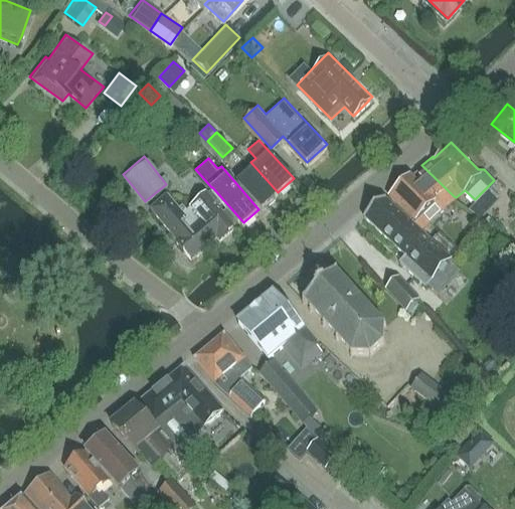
[(263,206),(278,192),(250,162),(247,165),(250,168),(238,180),(263,206)]
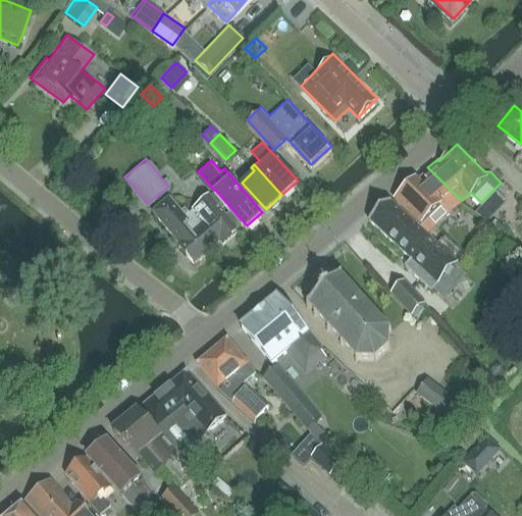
[(413,179),(397,196),(405,205),(402,207),(429,235),(440,224),(436,221),(462,200),(460,199),(427,167),(417,175),(413,179)]
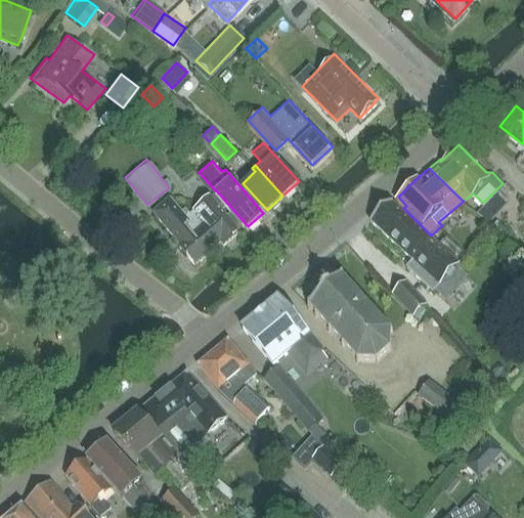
[(224,242),(238,228),(210,195),(186,214),(170,196),(151,212),(179,243),(195,261),(222,239),(224,242)]
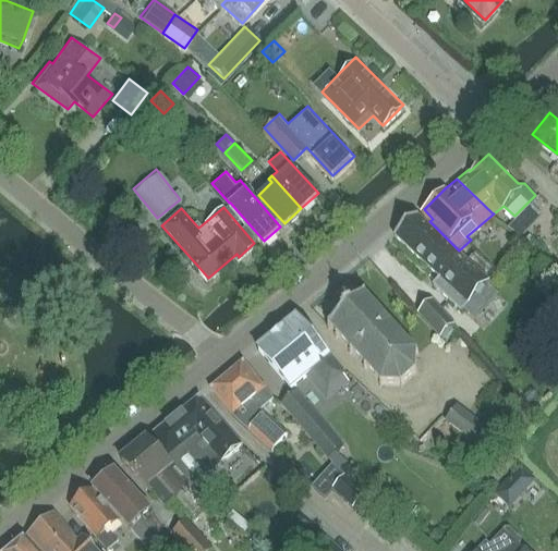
[(459,250),(428,221),(417,210),(393,231),(439,273),(433,280),(462,307),(462,306),(475,317),(500,291),(487,280),(488,278),(459,250)]
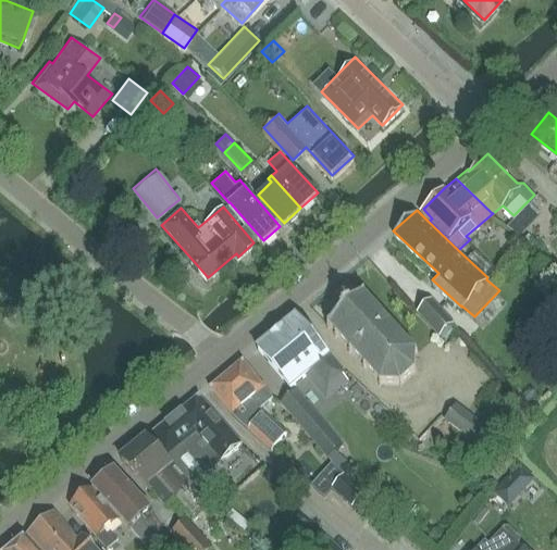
[(413,372),(415,352),(362,294),(327,325),(380,384),(400,384),(413,372)]
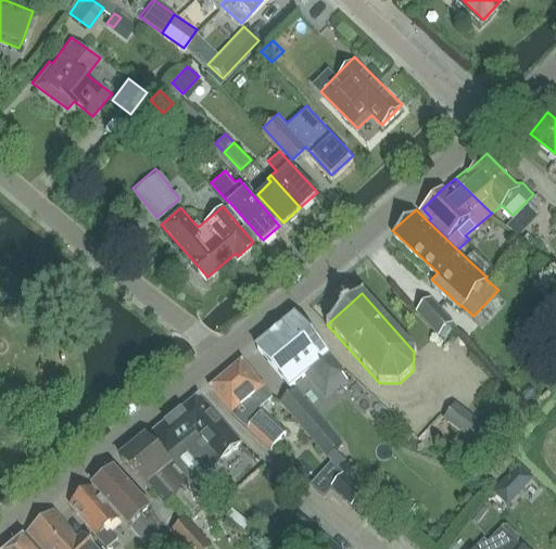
[(442,335),(452,326),(450,322),(454,318),(431,294),(415,307),(442,335)]
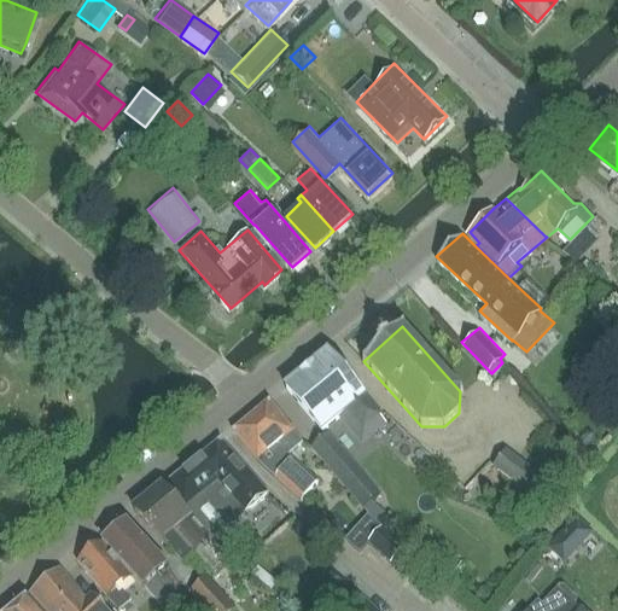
[(359,432),(382,413),(328,349),(287,384),(322,426),(340,412),(359,432)]
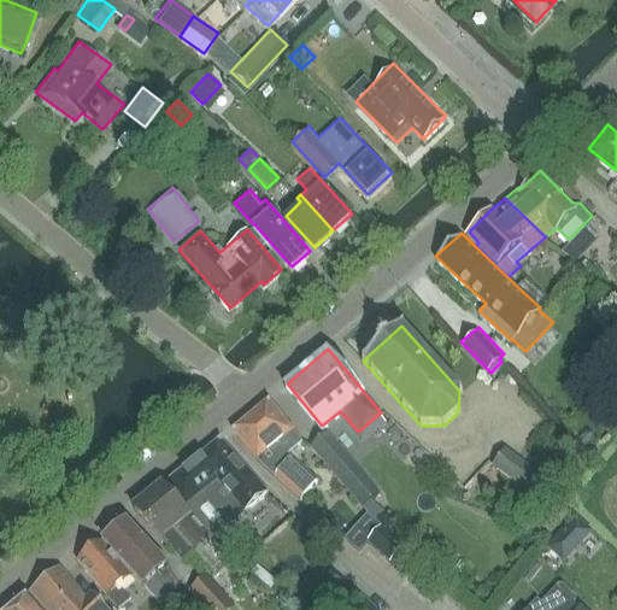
[(316,476),(297,457),(288,449),(303,437),(269,396),(233,424),(257,453),(299,494),(316,476)]
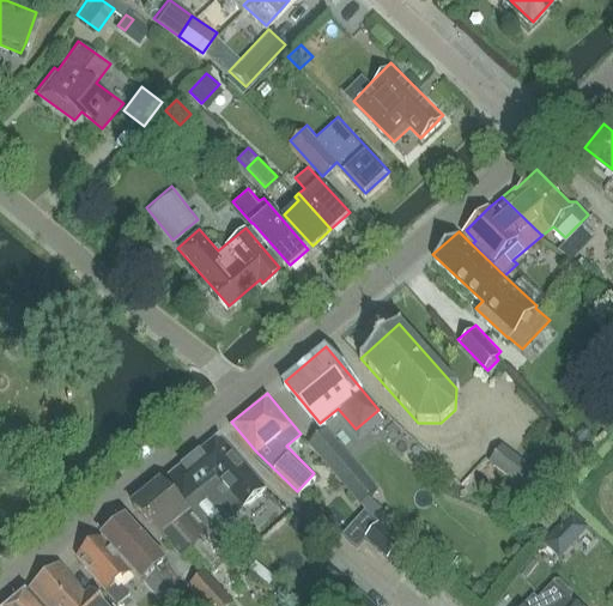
[(325,425),(308,440),(362,500),(377,485),(325,425)]
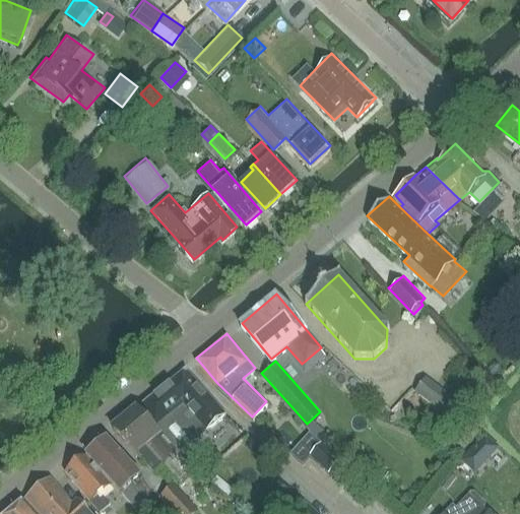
[(225,410),(202,385),(185,367),(137,406),(179,451),(225,410)]
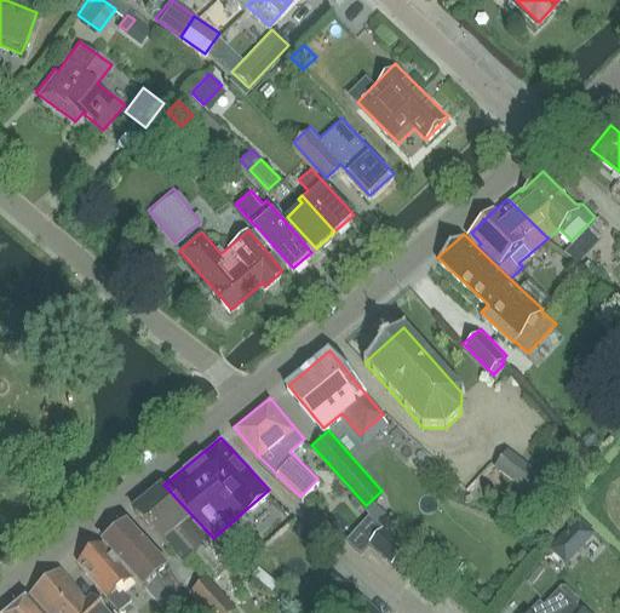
[(540,471),(524,459),(507,446),(495,460),(540,496),(551,482),(558,487),(570,470),(551,456),(540,471)]
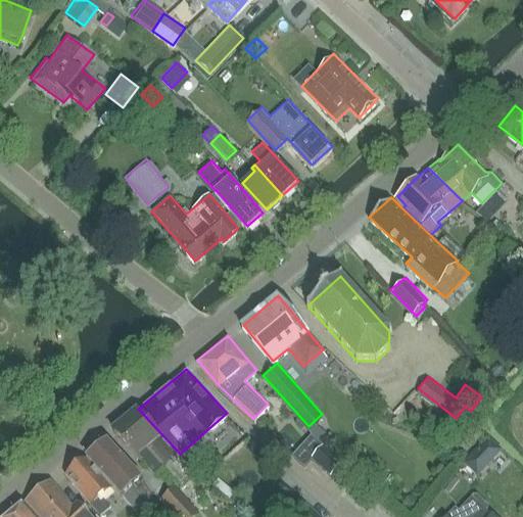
[(179,454),(180,454),(138,409),(113,429),(143,462),(145,460),(155,471),(162,465),(181,483),(195,470),(179,454)]
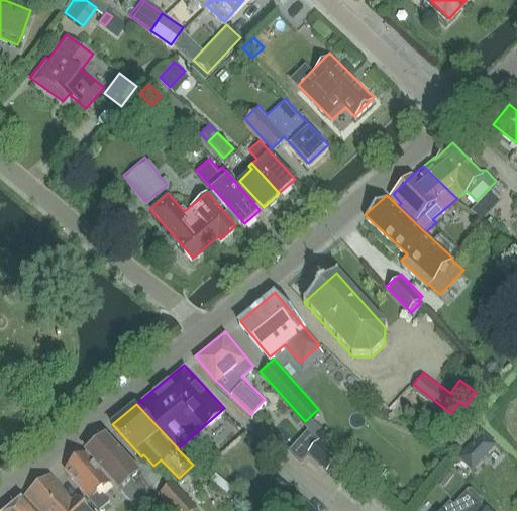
[(482,430),(459,453),(474,467),(495,442),(482,430)]
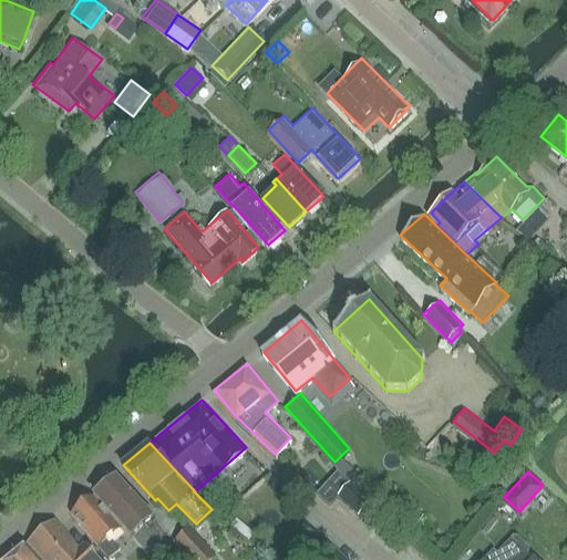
[(115,514),(133,495),(114,475),(94,490),(115,514)]
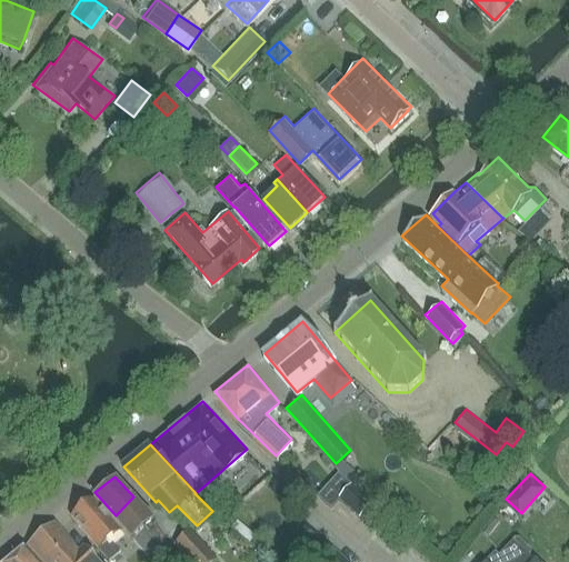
[(352,482),(339,497),(359,514),(372,500),(361,490),(352,482)]
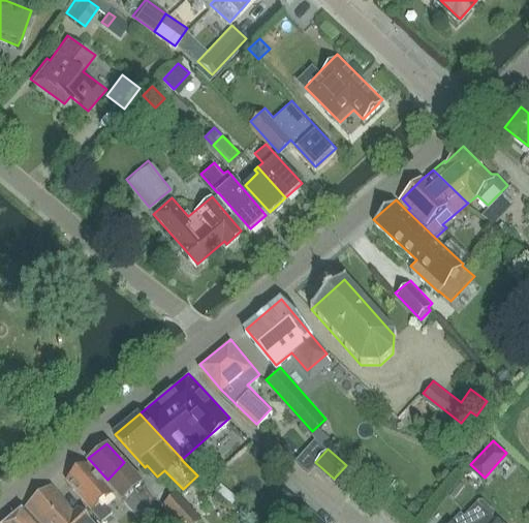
[(101,497),(111,489),(87,459),(66,477),(91,505),(102,519),(113,511),(101,497)]
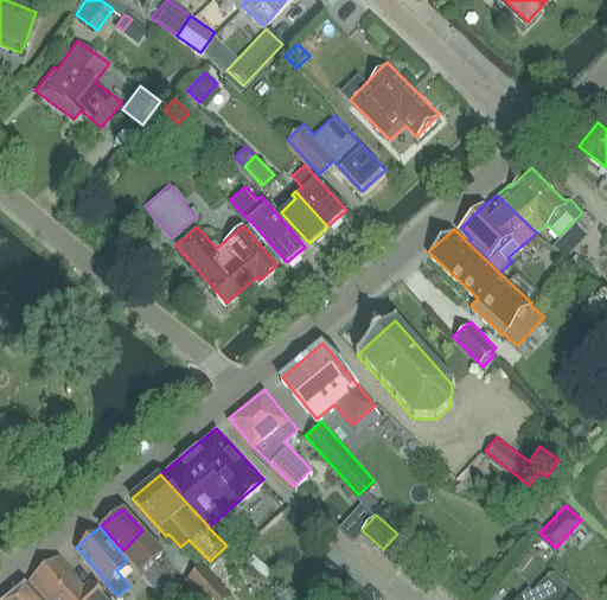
[(161,593),(177,579),(158,557),(163,553),(142,530),(123,550),(161,593)]
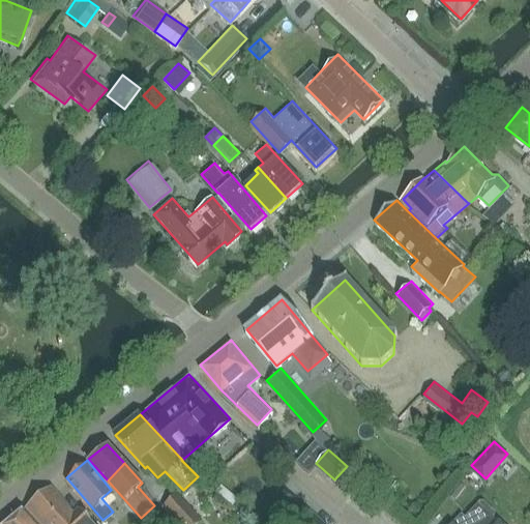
[(96,523),(79,503),(72,508),(52,485),(27,505),(43,523),(96,523)]
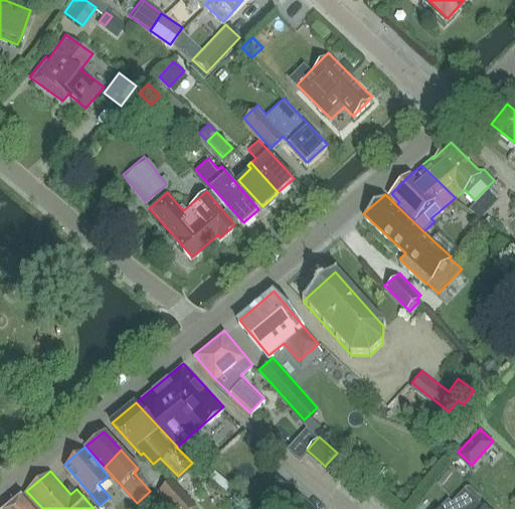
[(176,508),(190,508),(196,504),(171,476),(158,489),(176,508)]
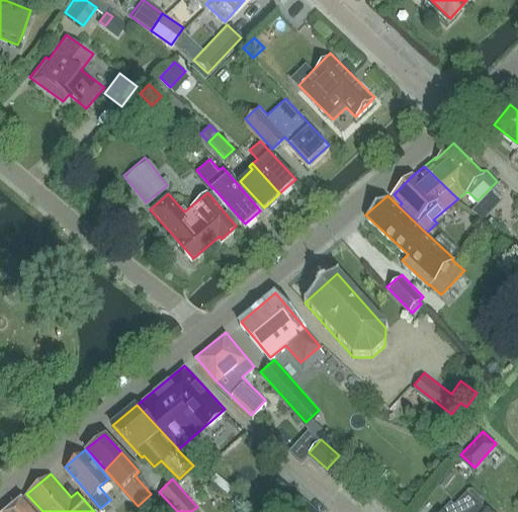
[(492,511),(466,488),(443,511),(440,509),(437,511),(492,511)]
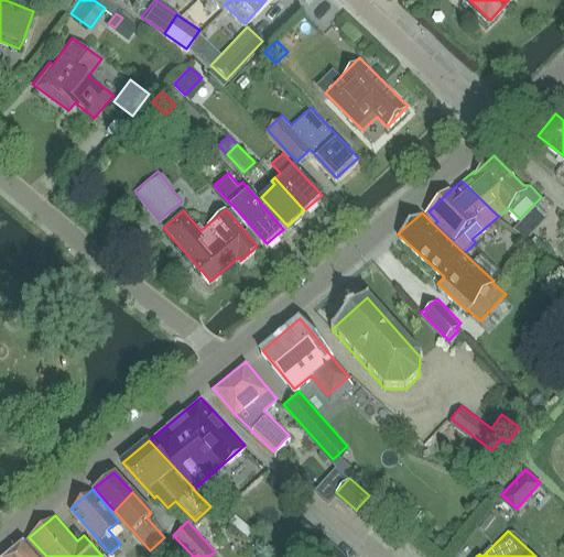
[(42,556),(26,538),(3,556),(42,556)]
